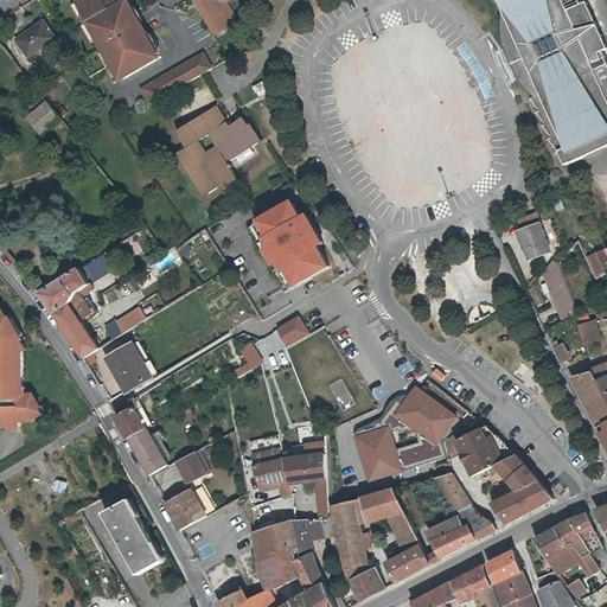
[(106,68),(114,83),(125,76),(126,78),(158,58),(158,57),(138,24),(134,19),(123,2),(119,5),(116,0),(80,0),(76,2),(84,16),(80,18),(84,26),(89,24),(98,39),(113,64),(106,68)]
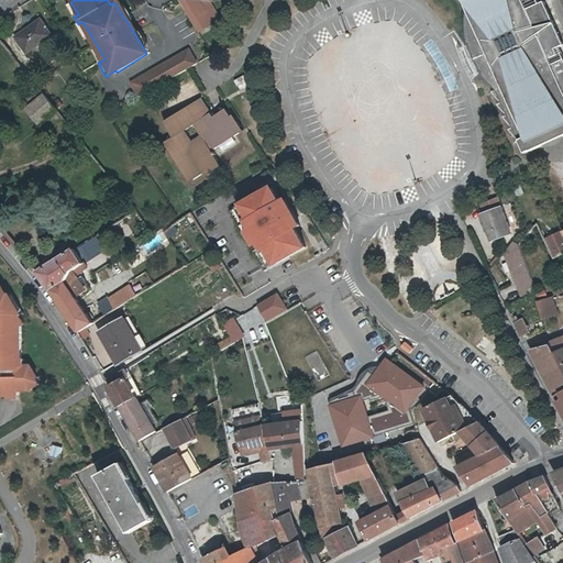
[(203,15),(196,1),(185,0),(179,0),(194,21),(203,15)]
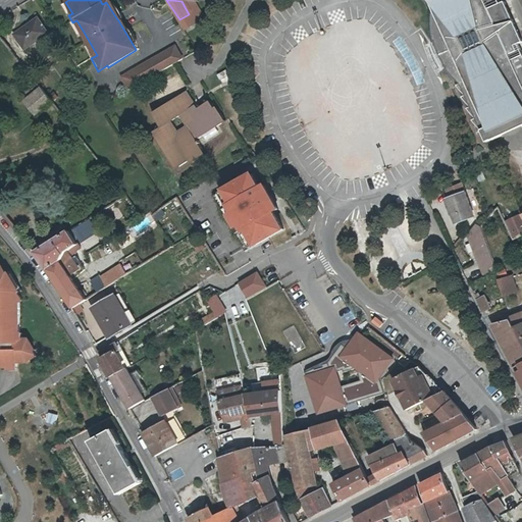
[(474,109),(471,112),(479,120),(475,123),(488,146),(490,145),(521,129),(521,51),(520,47),(521,45),(521,38),(506,4),(502,6),(499,0),(429,0),(430,2),(434,6),(432,7),(434,12),(433,20),(433,29),(434,37),(436,44),(438,51),(441,58),(445,64),(449,70),(453,76),(458,82),(463,86),(459,88),(468,95),(470,97),(469,97),(466,99),(472,105),(476,108),(474,109)]
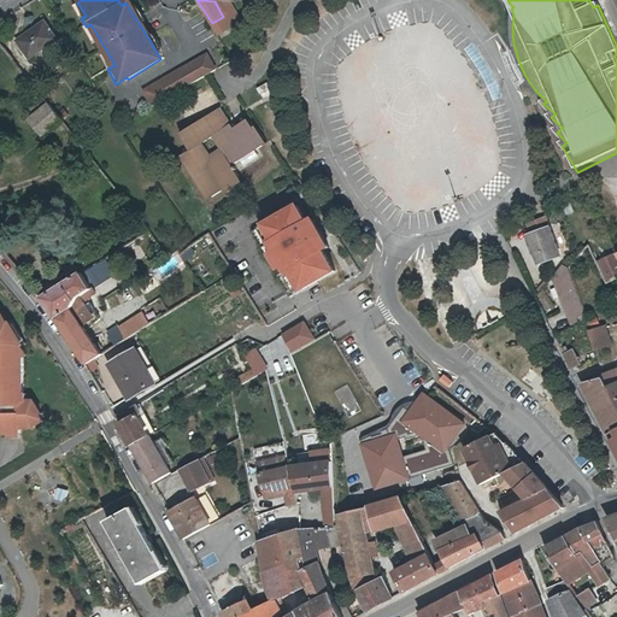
[(230,3),(215,1),(223,17),(212,23),(219,36),(242,23),(230,3)]
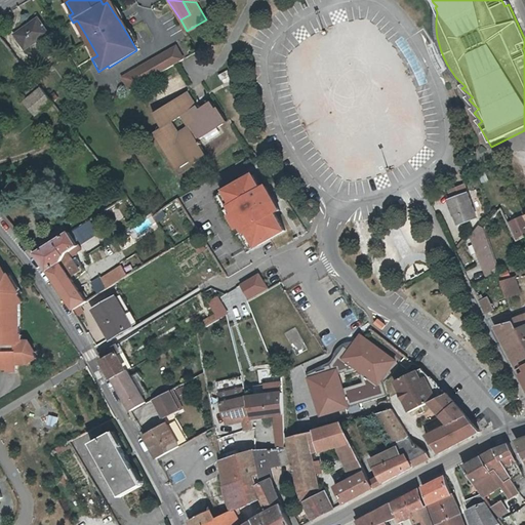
[(38,19),(15,35),(26,50),(48,34),(38,19)]
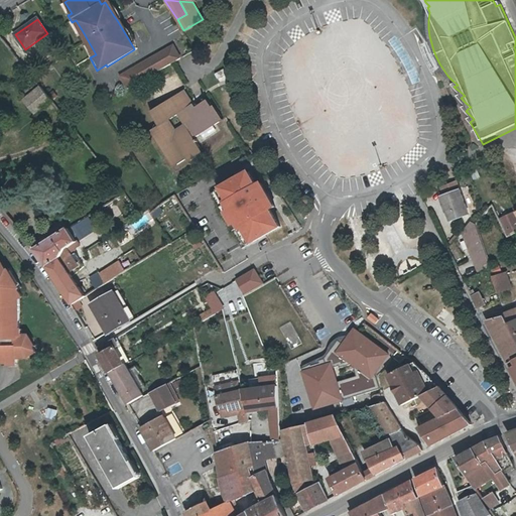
[(121,76),(128,88),(154,73),(174,60),(180,57),(173,44),(121,76)]
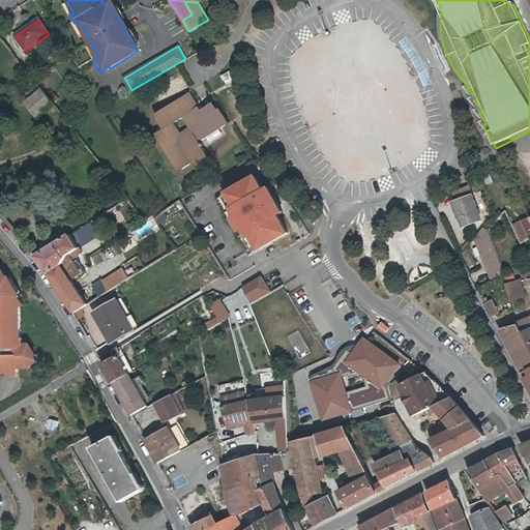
[(25,102),(36,116),(54,105),(50,99),(41,90),(25,102)]
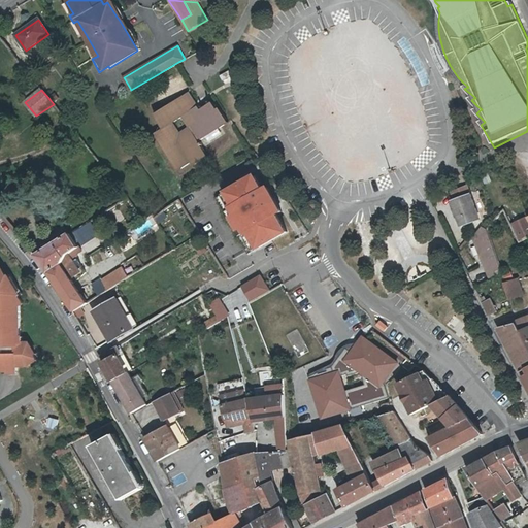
[(192,93),(174,103),(206,159),(208,158),(203,147),(205,146),(203,143),(201,144),(200,142),(219,131),(206,109),(202,111),(192,93)]
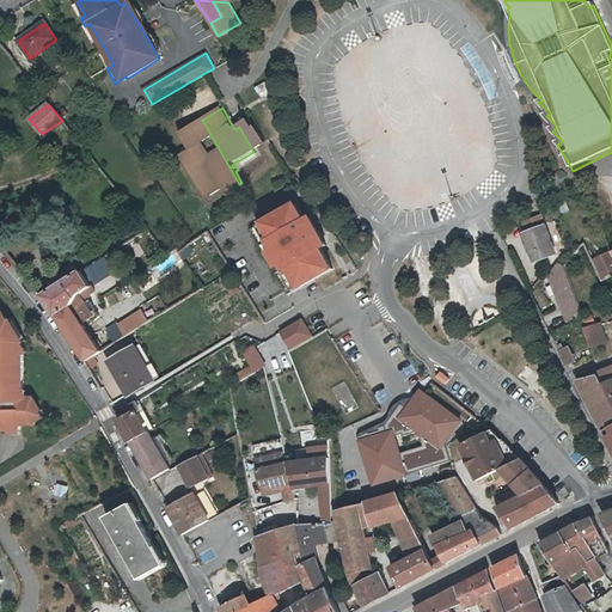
[(239,184),(202,120),(181,133),(190,150),(179,155),(206,199),(222,189),(225,193),(239,184)]
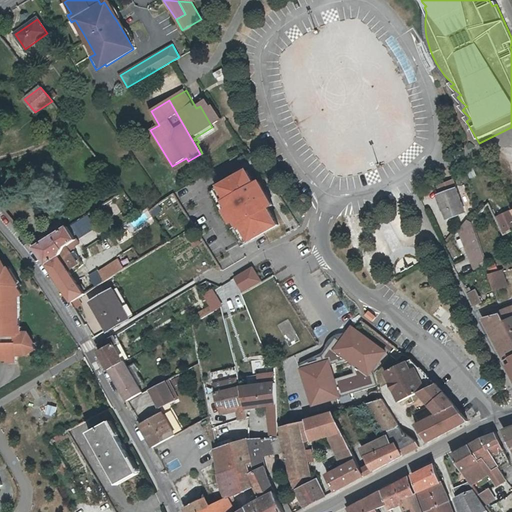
[(212,127),(223,120),(215,106),(212,108),(208,101),(200,106),(212,127)]
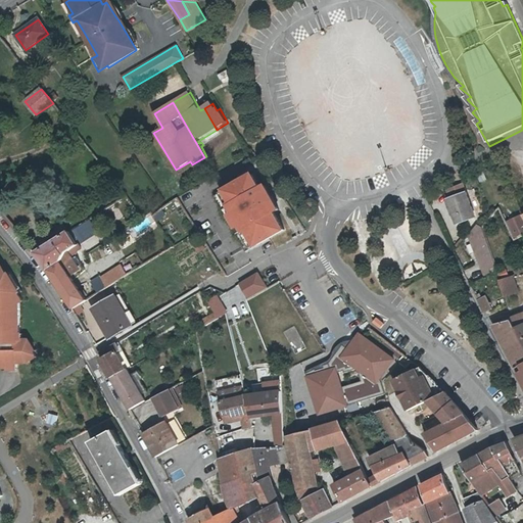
[(251,169),(220,187),(232,209),(226,212),(235,229),(242,225),(252,245),(285,228),(276,212),(282,209),(266,181),(259,184),(251,169)]
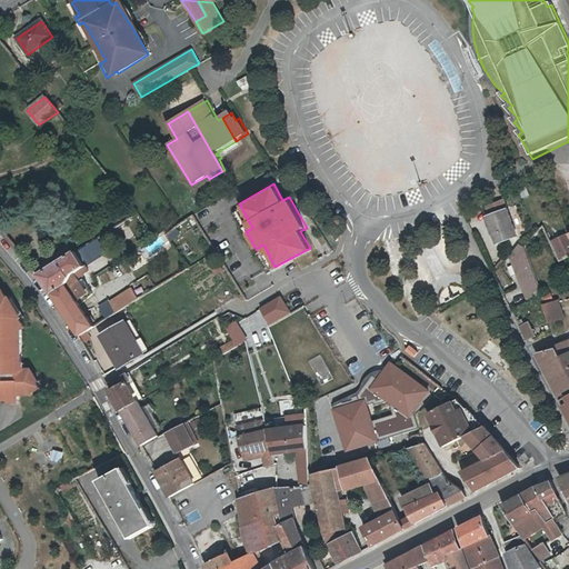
[(493,247),(516,238),(502,201),(485,208),(489,218),(485,219),(493,247)]
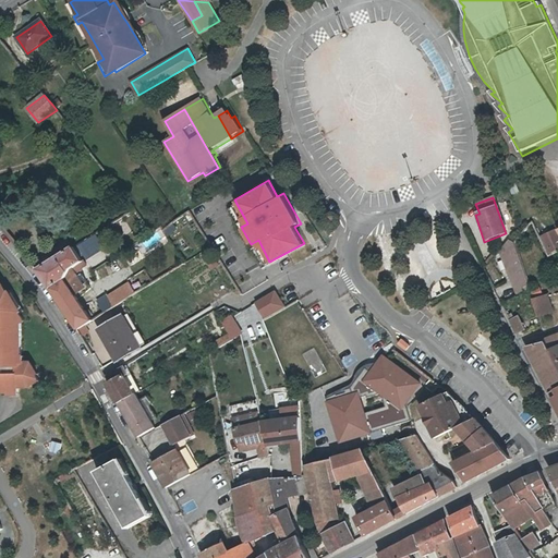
[(96,235),(74,249),(84,263),(105,250),(96,235)]
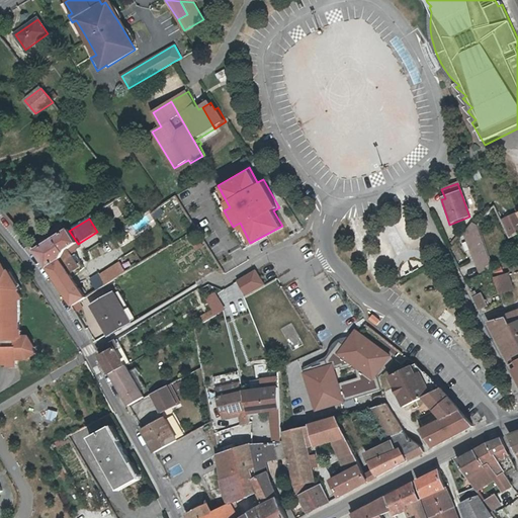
[(471,223),(462,235),(479,275),(492,270),(478,227),(471,223)]
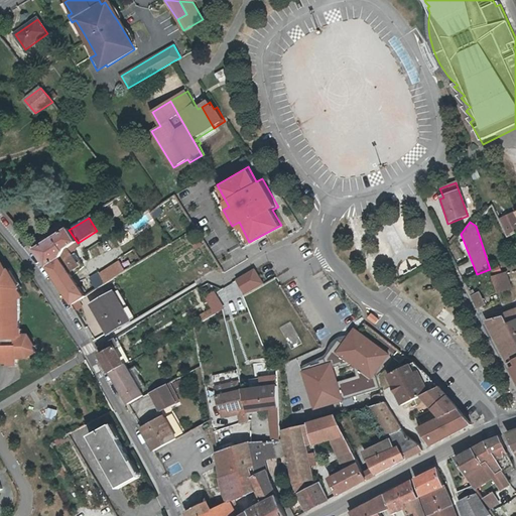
[(35,250),(47,268),(59,260),(65,251),(78,243),(69,230),(35,250)]
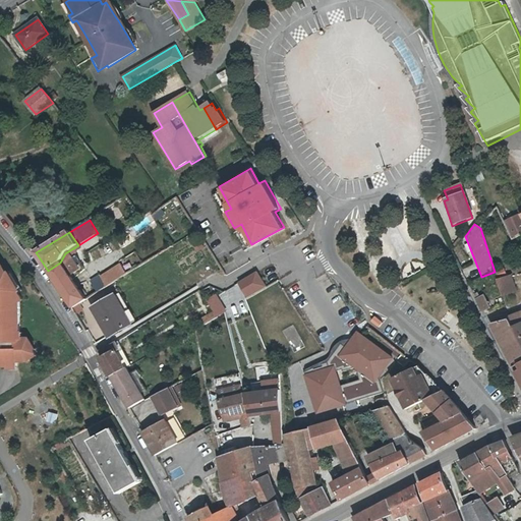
[(48,271),(57,284),(69,276),(81,266),(73,254),(62,266),(60,263),(48,271)]
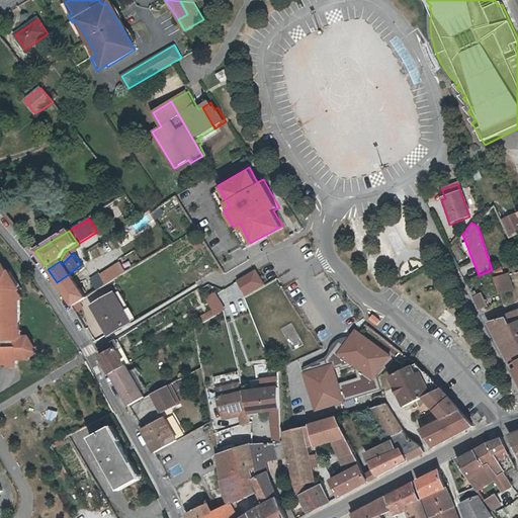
[(119,263),(100,275),(105,284),(107,283),(125,272),(119,263)]
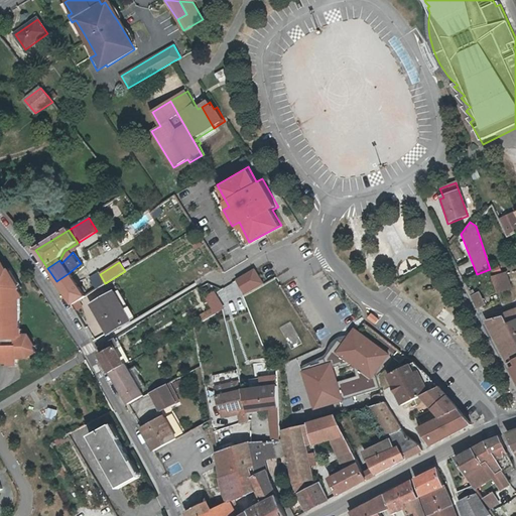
[(56,281),(72,304),(79,300),(86,296),(72,277),(83,266),(81,263),(69,273),(56,281)]
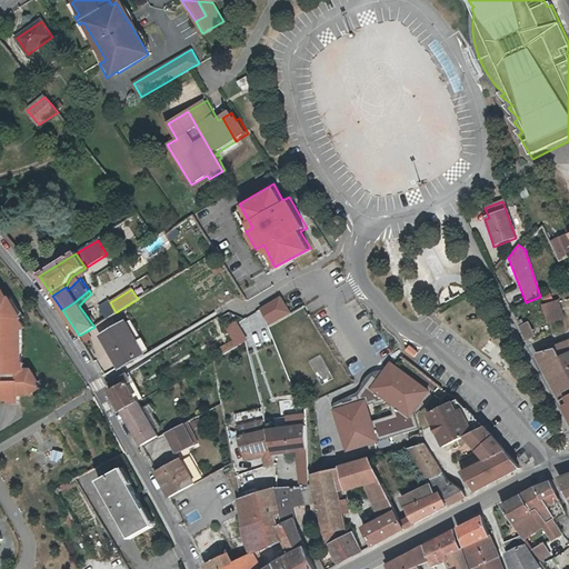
[(9,398),(19,398),(19,395),(31,395),(40,389),(38,383),(33,378),(36,376),(32,370),(27,370),(23,370),(23,363),(22,330),(25,328),(20,321),(22,320),(23,319),(15,305),(12,306),(8,298),(5,300),(1,293),(0,292),(0,389),(1,400),(9,399),(9,398)]
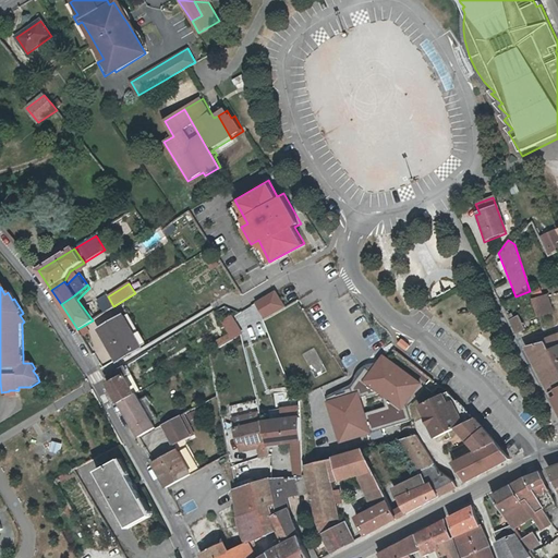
[(274,289),(253,301),(263,318),(283,306),(274,289)]
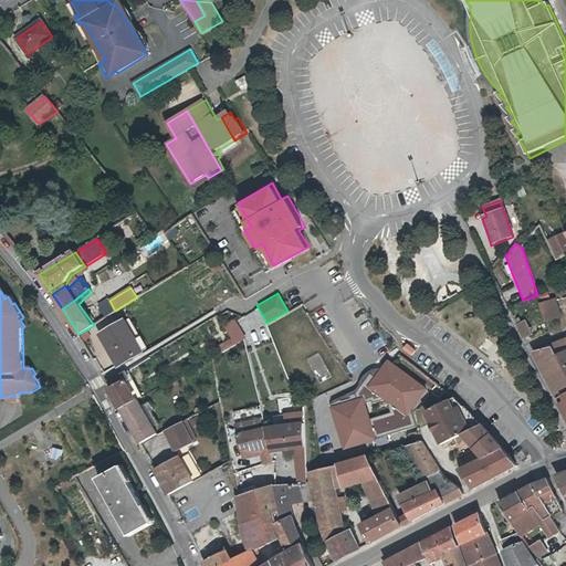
[(544,323),(562,318),(555,300),(538,305),(544,323)]
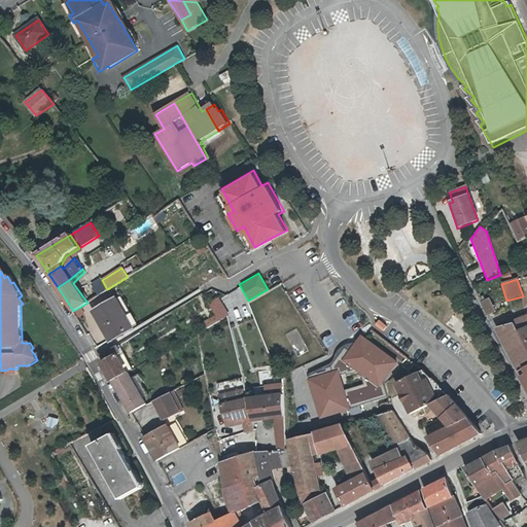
[(100,294),(107,289),(102,280),(94,285),(100,294)]
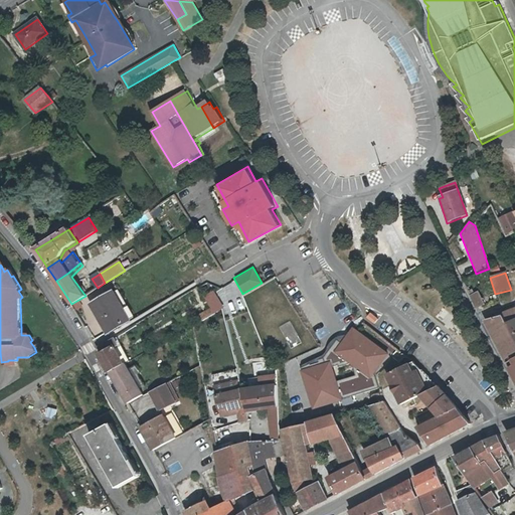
[(215,290),(206,296),(216,313),(225,307),(215,290)]
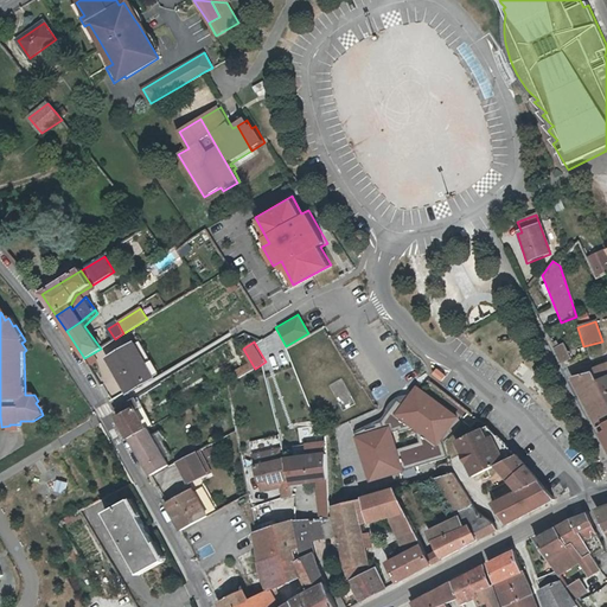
[(133,345),(109,358),(127,391),(151,378),(133,345)]
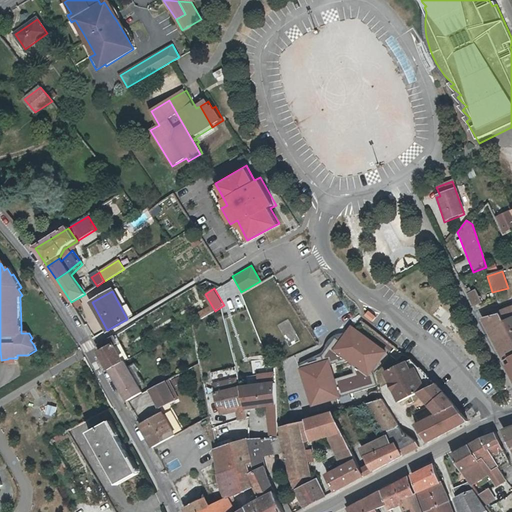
[(473,307),(482,303),(481,301),(484,300),(481,295),(479,297),(476,291),(467,294),(473,307)]
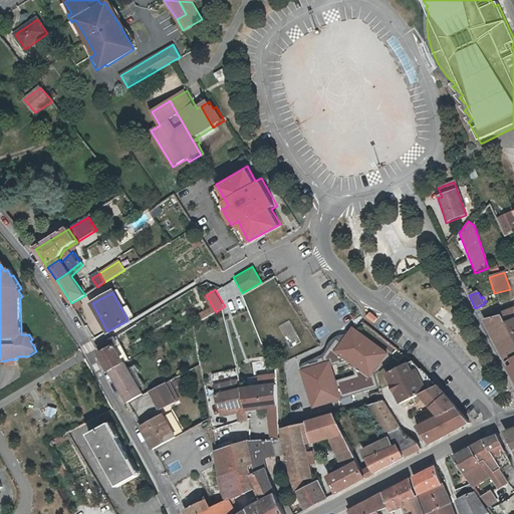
[(81,305),(78,299),(71,303),(75,309),(81,305)]
